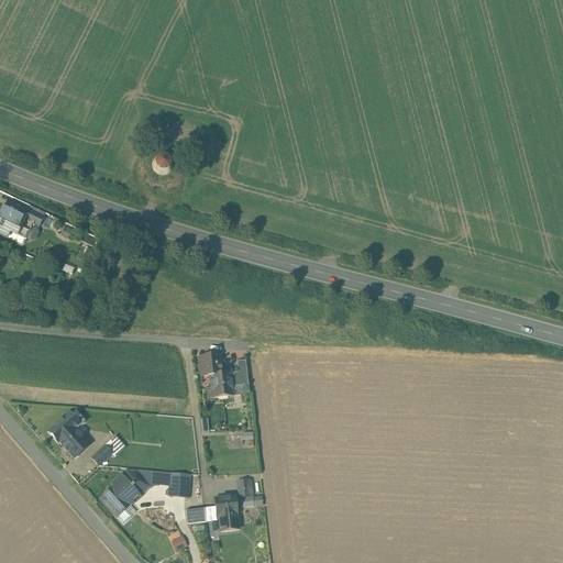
[(152,167),(153,170),(156,174),(161,176),(165,176),(169,175),(172,172),(174,167),(174,164),(172,159),(169,157),(166,155),(162,155),(157,156),(154,158),(153,163),(152,167)]
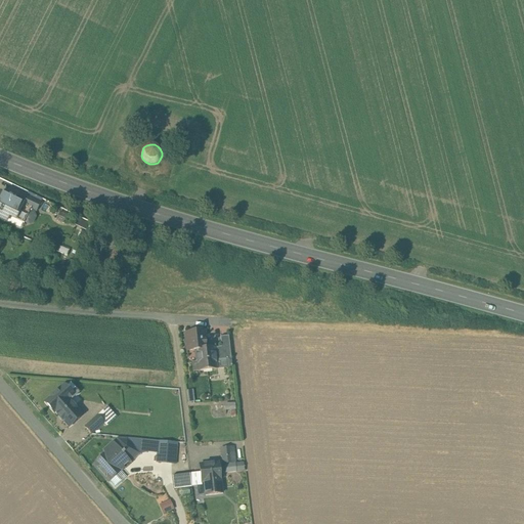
[(16,202),(0,193),(0,219),(6,223),(9,217),(15,203),(16,202)]
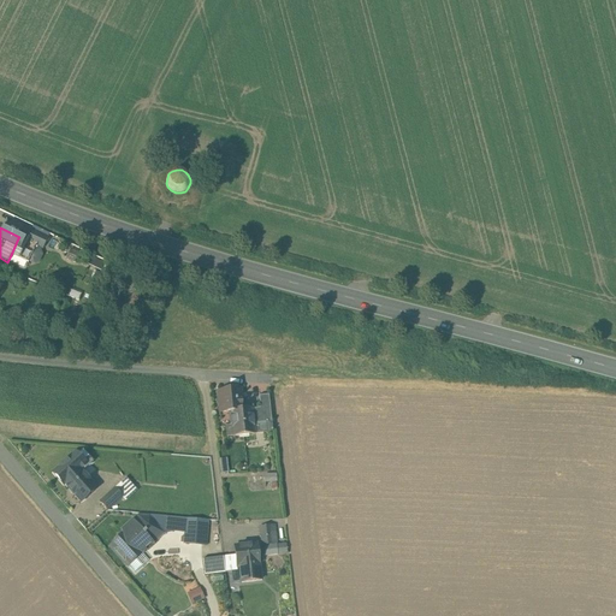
[(48,237),(31,230),(27,238),(43,247),(48,237)]
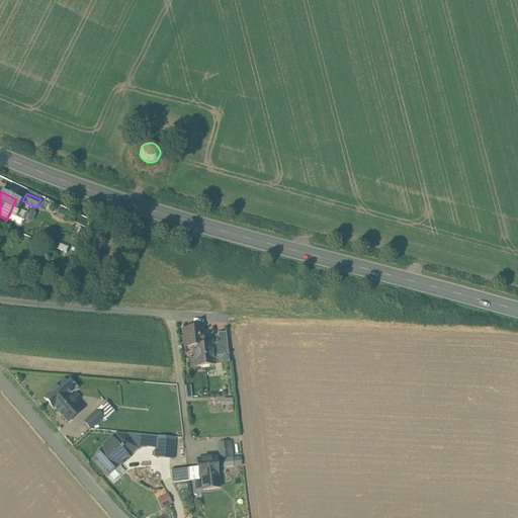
[(15,200),(9,214),(15,218),(22,203),(15,200)]
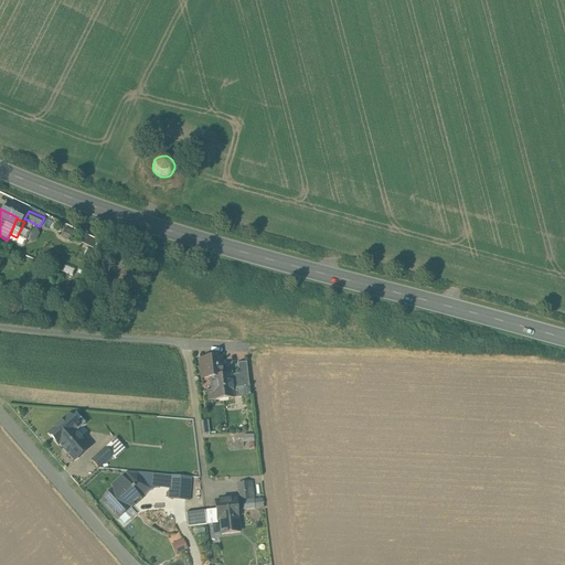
[(24,222),(17,237),(25,242),(27,240),(32,228),(33,226),(24,222)]
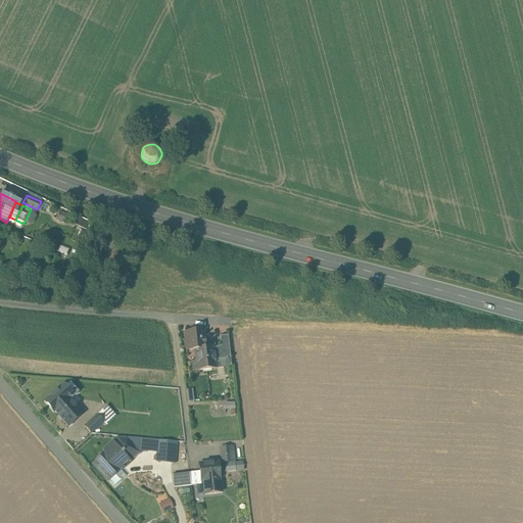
[(30,211),(25,222),(28,224),(32,222),(35,217),(33,212),(30,211)]
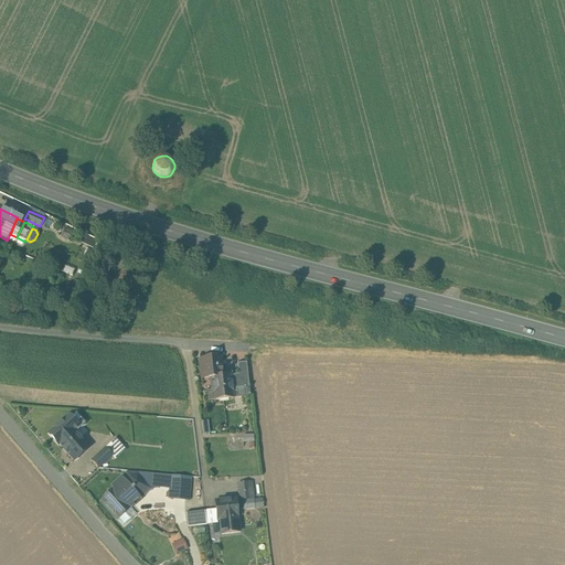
[(210,377),(221,376),(221,369),(221,368),(221,358),(214,359),(212,355),(208,356),(205,359),(205,360),(202,360),(203,369),(200,369),(201,376),(203,379),(210,379),(210,377)]
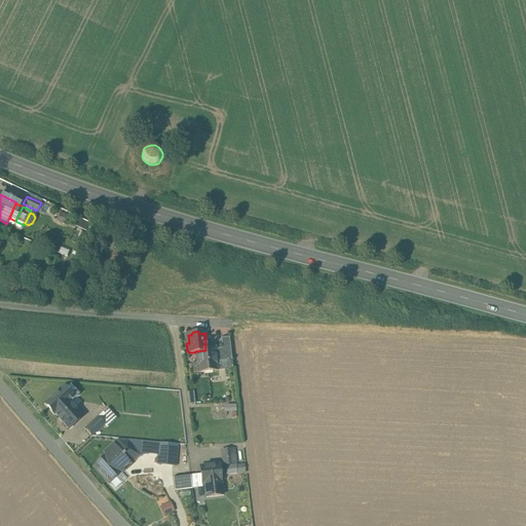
[(229,337),(221,338),(222,348),(230,348),(229,337)]
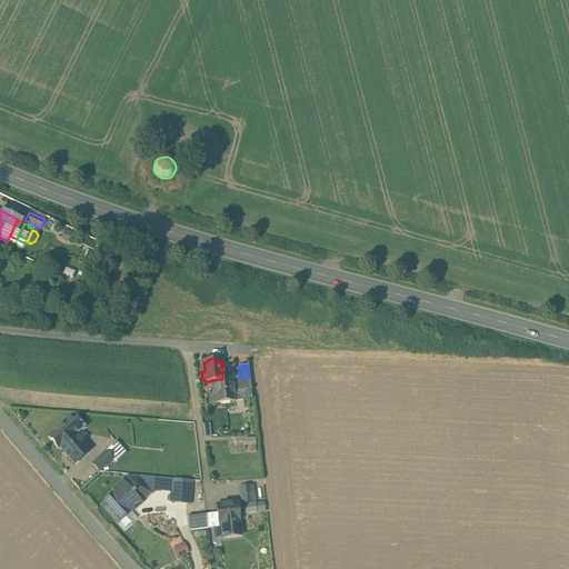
[(240,377),(232,378),(232,379),(235,400),(251,398),(250,390),(241,391),(240,377)]
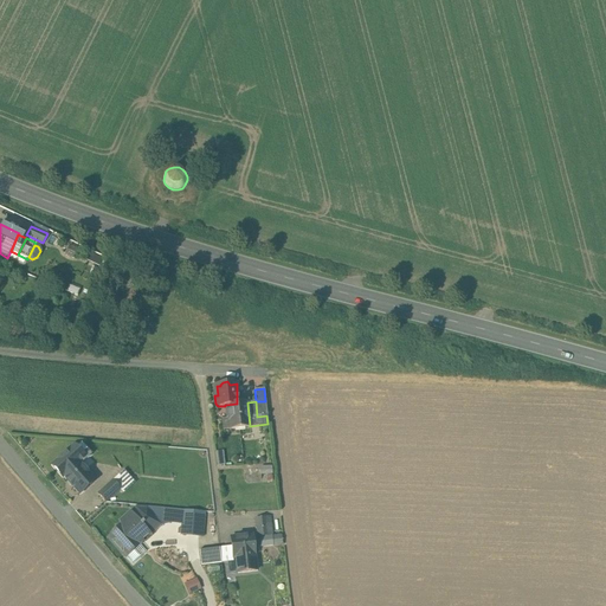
[(265,401),(256,401),(257,417),(266,416),(265,401)]
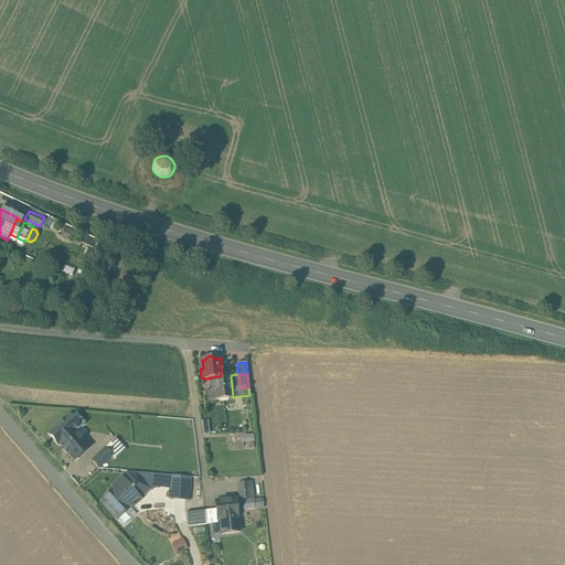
[(221,376),(210,377),(210,379),(213,401),(234,398),(233,397),(231,376),(231,375),(221,376)]
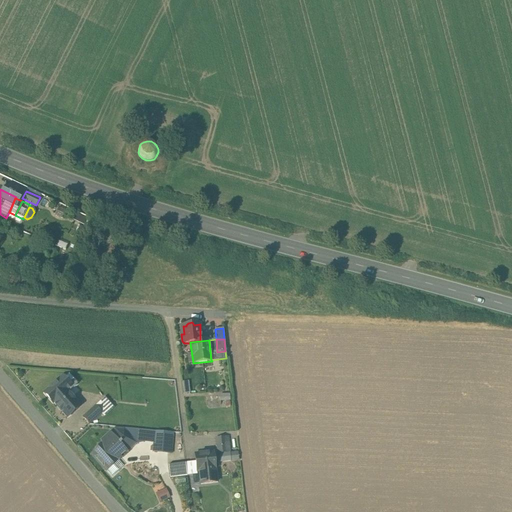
[(63,376),(43,393),(52,403),(54,402),(53,401),(66,390),(66,391),(71,387),(72,388),(73,388),(63,376)]
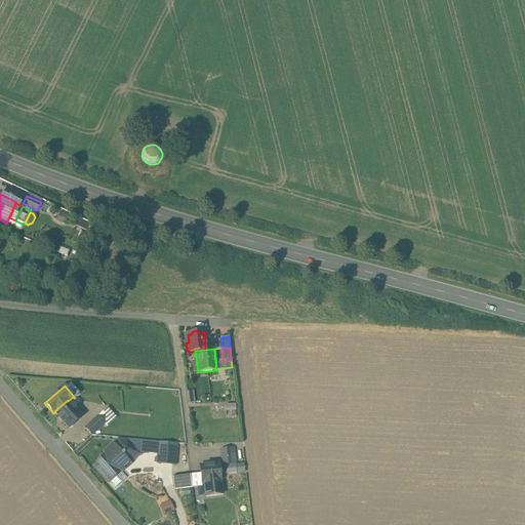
[(68,401),(68,400),(54,411),(55,412),(69,428),(82,416),(70,402),(68,401)]
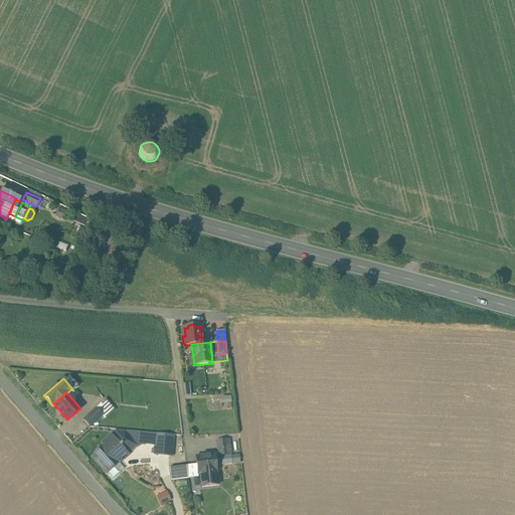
[(114,410),(105,400),(96,408),(96,409),(102,415),(104,418),(114,410)]
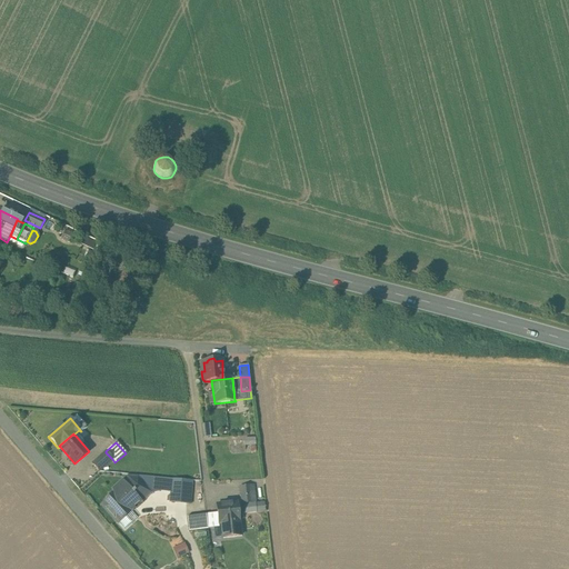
[(106,452),(92,463),(99,471),(112,459),(106,452)]
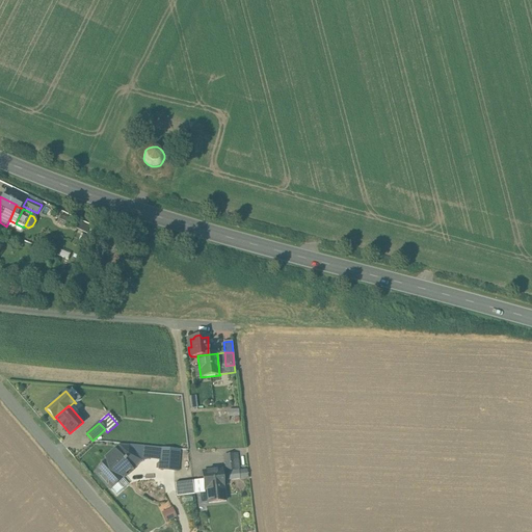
[(152,447),(128,445),(128,448),(140,460),(150,458),(152,447)]
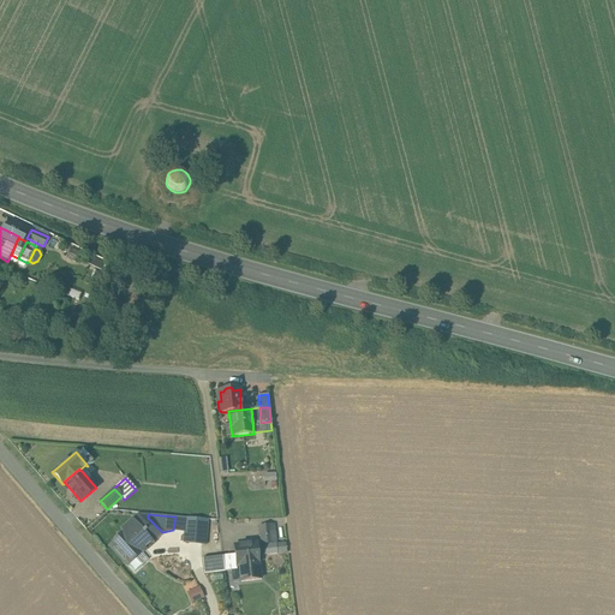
[(162,532),(148,518),(138,517),(132,521),(151,542),(162,533),(162,532)]
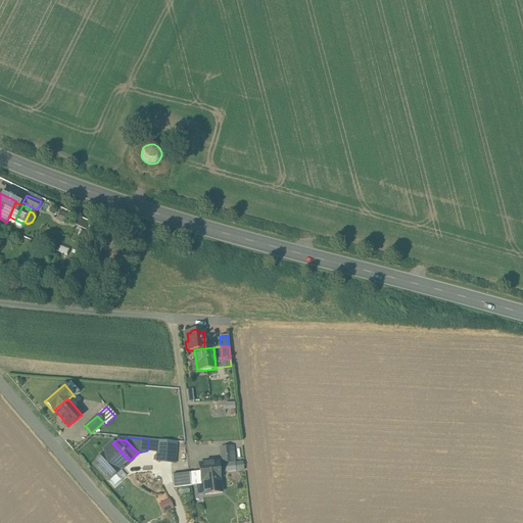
[(179,442),(149,439),(147,450),(157,452),(156,461),(157,461),(174,463),(175,447),(179,447),(179,442)]
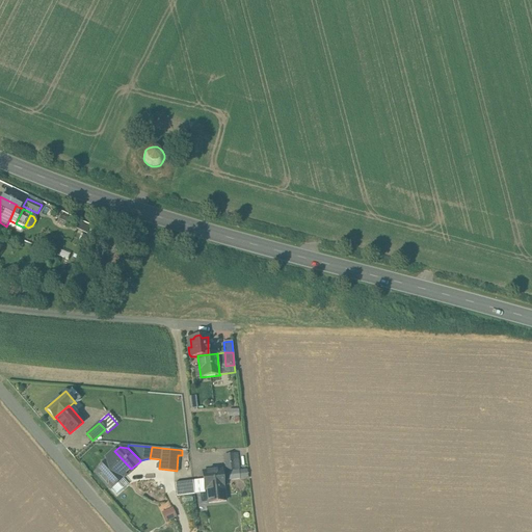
[(131,469),(114,451),(100,464),(102,468),(96,473),(109,488),(131,469)]
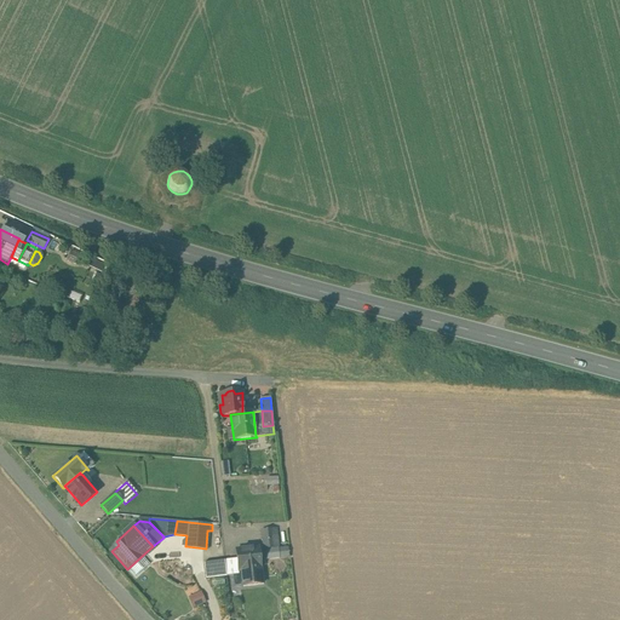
[(271,529),(262,530),(264,550),(274,549),(271,529)]
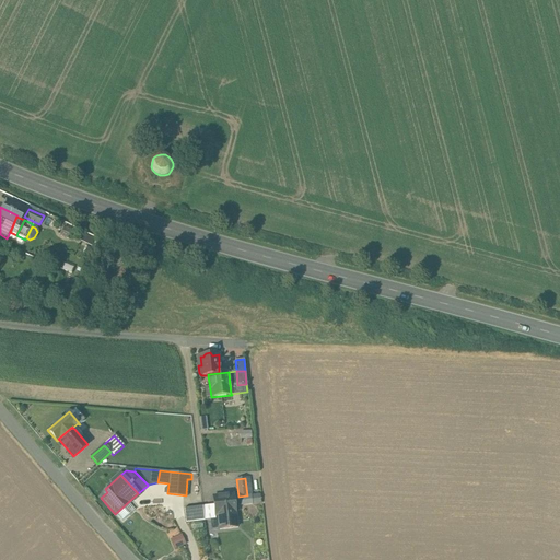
[(233,494),(213,498),(213,505),(214,515),(218,515),(235,513),(233,494)]
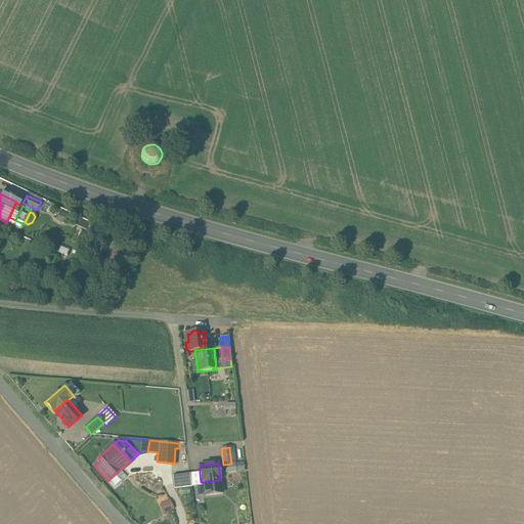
[(200,473),(189,474),(191,487),(202,486),(202,482),(201,483),(201,482),(200,473)]
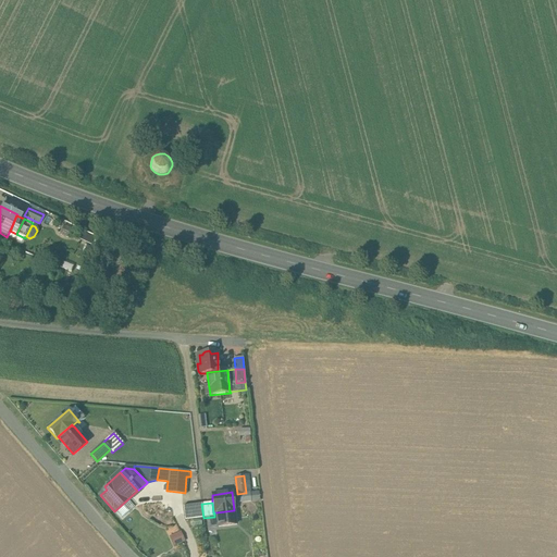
[(203,518),(201,504),(183,506),(185,520),(203,518)]
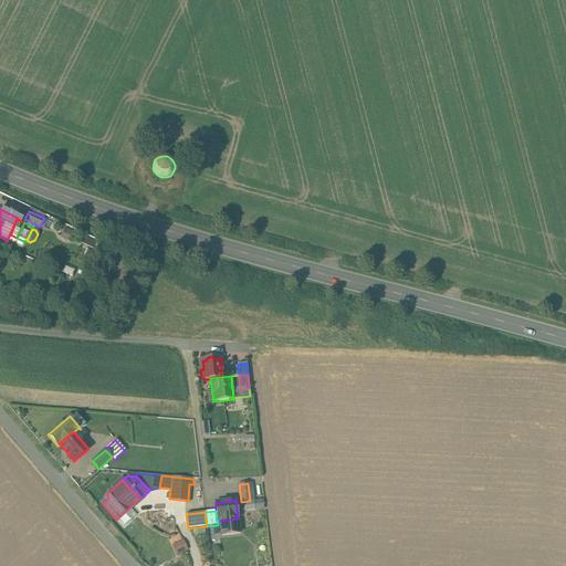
[(238,519),(220,521),(221,535),(240,533),(238,519)]
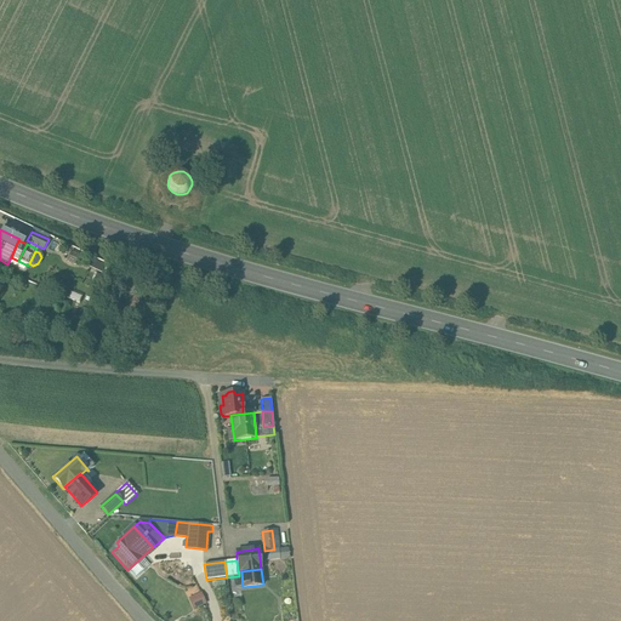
[(203,592),(191,596),(193,608),(206,604),(203,592)]
